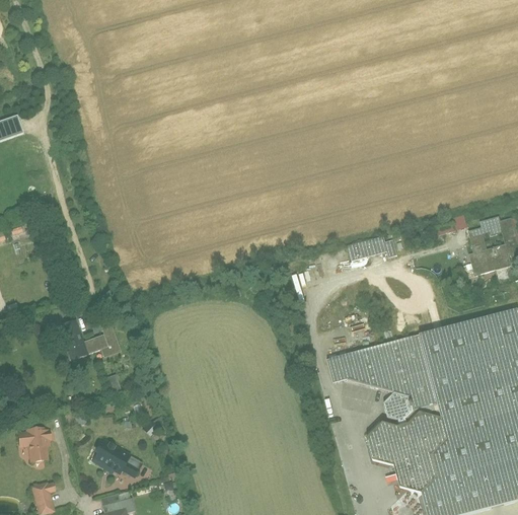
[(466,212),(454,215),(456,222),(435,228),(436,234),(469,225),(466,212)]
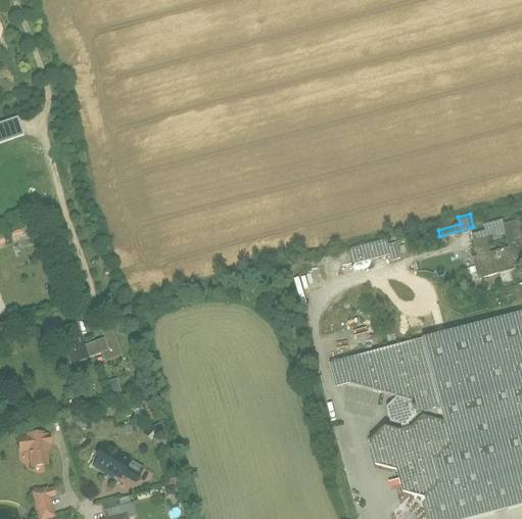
[(489,227),(477,231),(482,252),(478,254),(482,274),(520,264),(518,253),(521,252),(521,222),(520,217),(508,220),(507,216),(488,221),(489,227)]
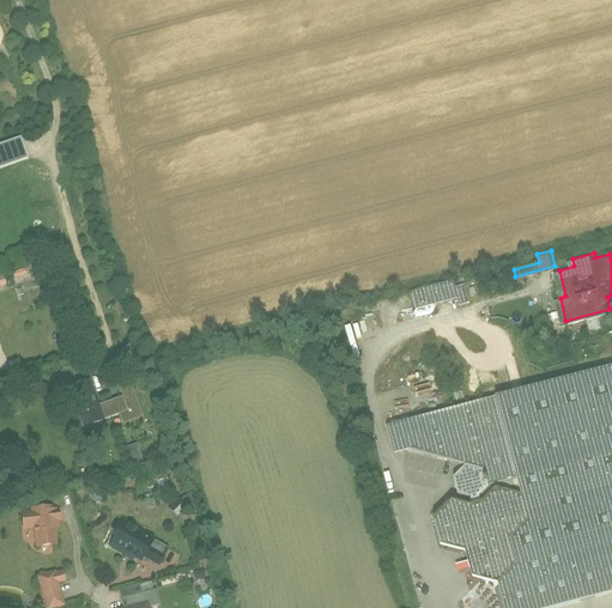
[(472,297),(466,279),(458,281),(455,277),(412,289),(417,305),(459,293),(460,301),(472,297)]
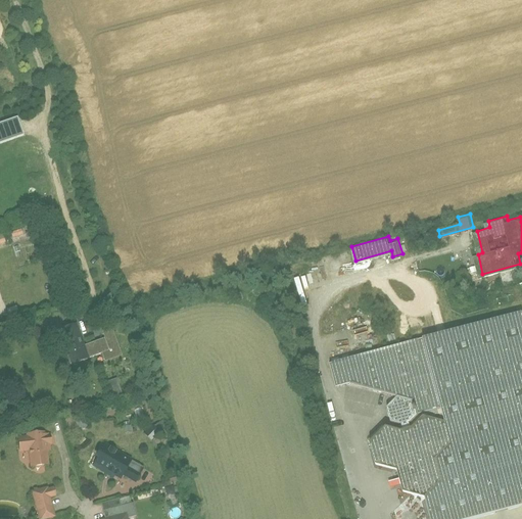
[(463,518),(521,504),(521,312),(331,360),(337,384),(349,381),(398,396),(387,405),(390,418),(404,424),(406,430),(385,425),(370,440),(375,464),(397,470),(402,489),(425,497),(430,518),(463,518)]
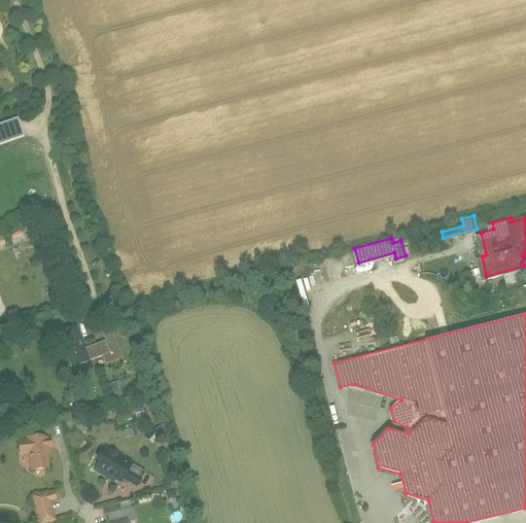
[(89,361),(76,324),(59,330),(71,368),(89,361)]
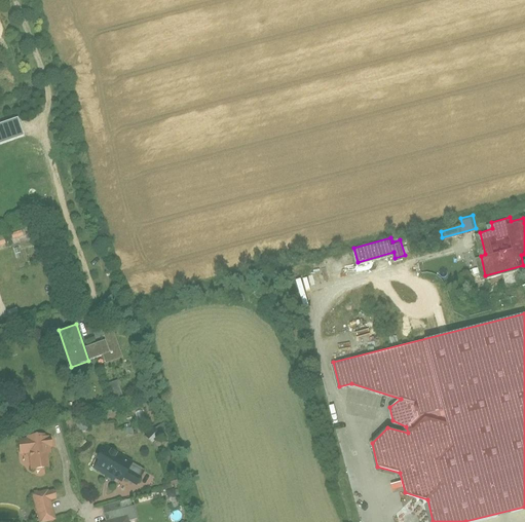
[(49,434),(26,437),(27,443),(19,444),(20,454),(29,453),(30,469),(49,467),(48,453),(51,453),(49,434)]
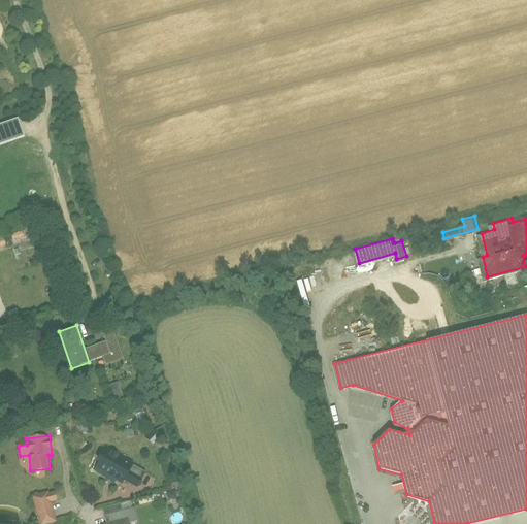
[(134,462),(103,446),(92,468),(122,484),(125,478),(138,484),(145,470),(133,464),(134,462)]
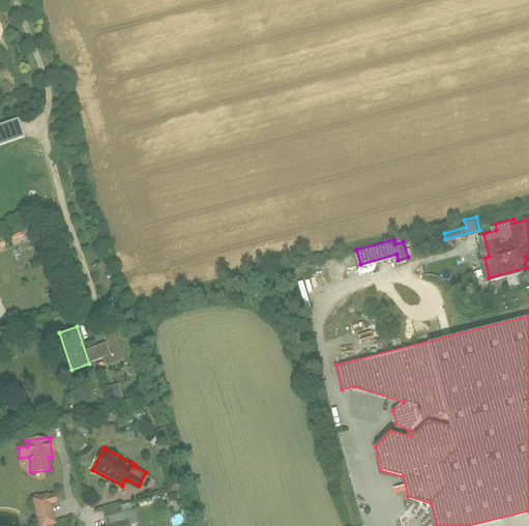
[(49,493),(32,496),(38,525),(41,525),(56,523),(52,504),(57,503),(55,493),(49,494),(49,493)]
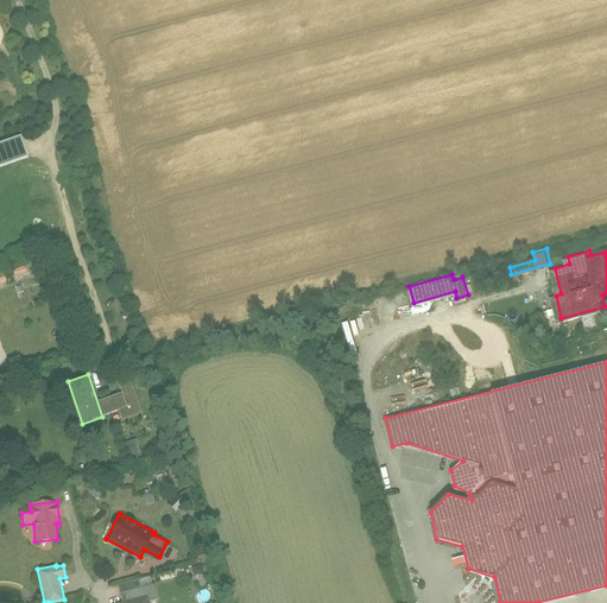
[(141,585),(139,577),(118,583),(122,601),(117,602),(115,602),(147,602),(147,600),(158,597),(155,583),(141,585)]
